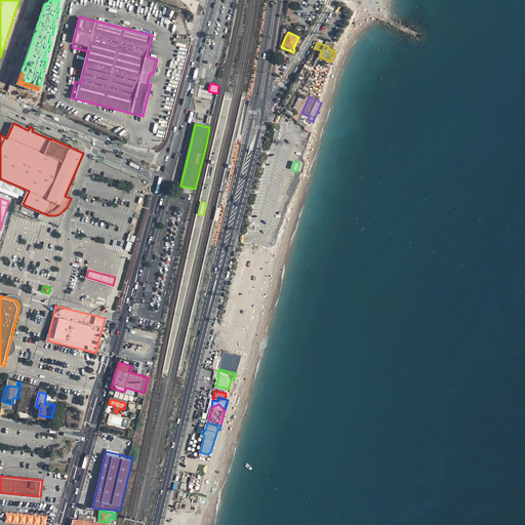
[(28,524),(46,524),(47,516),(5,512),(4,523),(28,524)]
